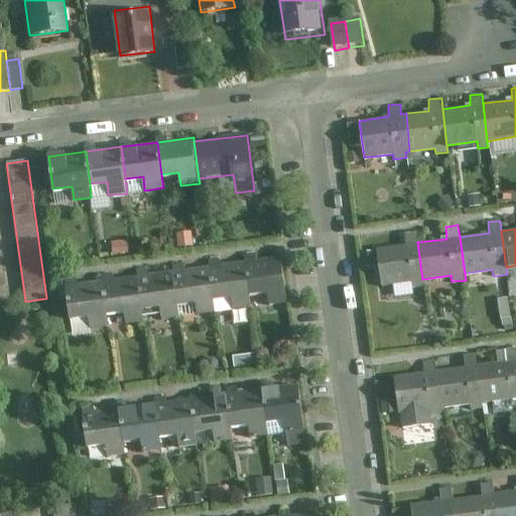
[(423,286),(422,279),(417,242),(416,231),(403,233),(404,244),(375,248),(380,284),(411,281),(412,288),(423,286)]
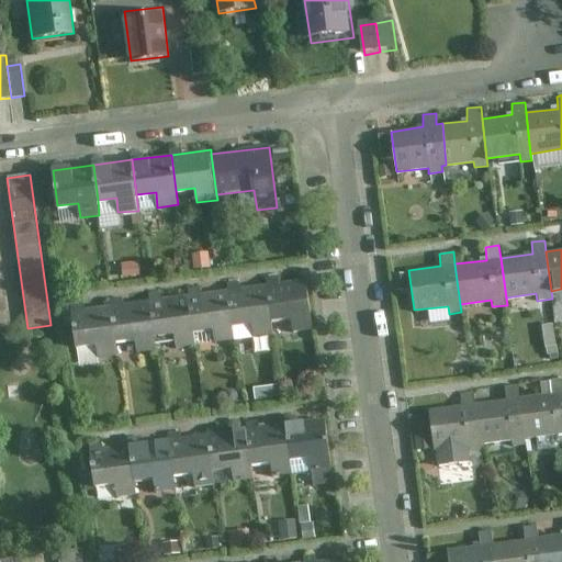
[(269,287),(273,322),(293,319),(295,332),(314,329),(308,281),(269,287)]
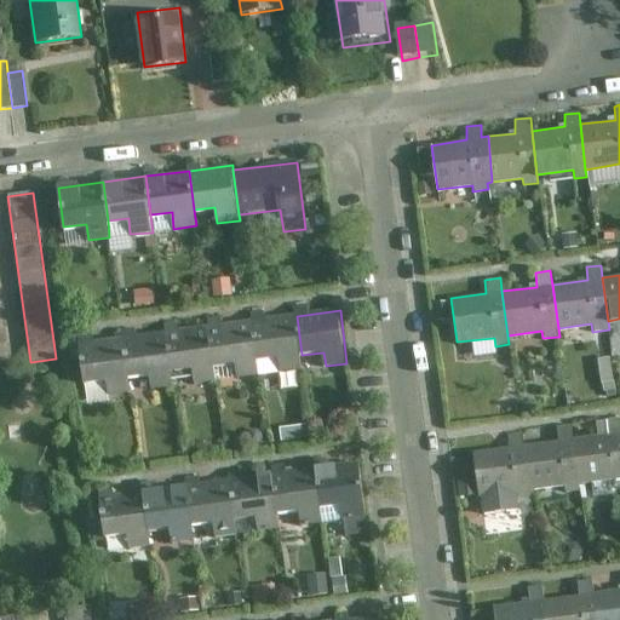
[(297,316),(253,321),(258,361),(282,357),(283,372),(304,368),(302,355),(297,316)]
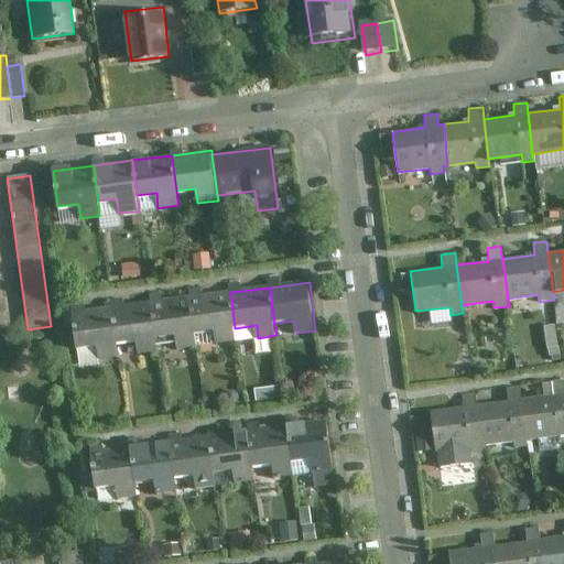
[(191,296),(195,333),(215,331),(216,344),(236,340),(235,328),(230,292),(191,296)]
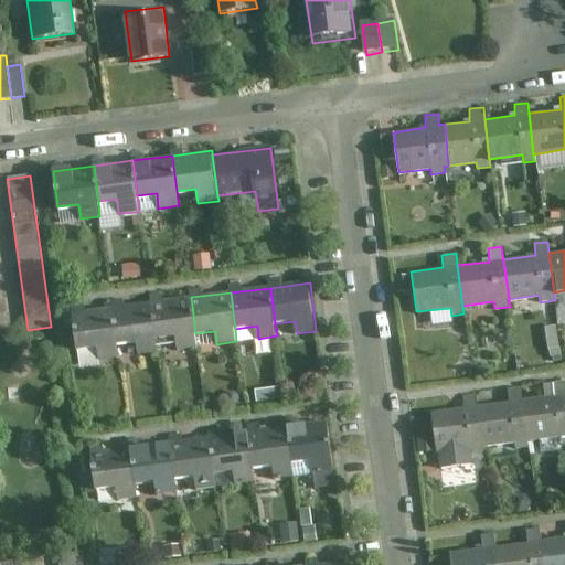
[(191,297),(152,302),(157,339),(177,336),(179,349),(198,348),(195,333),(191,297)]
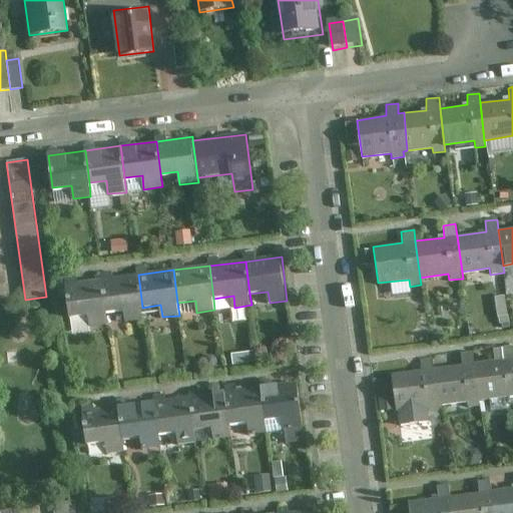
[(138,275),(102,279),(106,312),(124,310),(126,322),(144,319),(142,308),(138,275)]
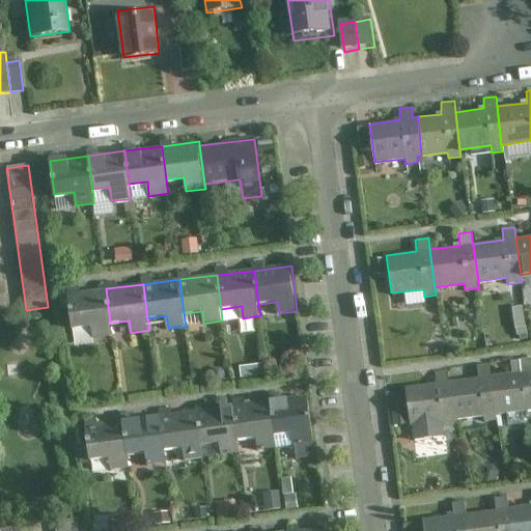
[(67,294),(72,327),(91,325),(93,338),(112,336),(110,323),(106,288),(67,294)]
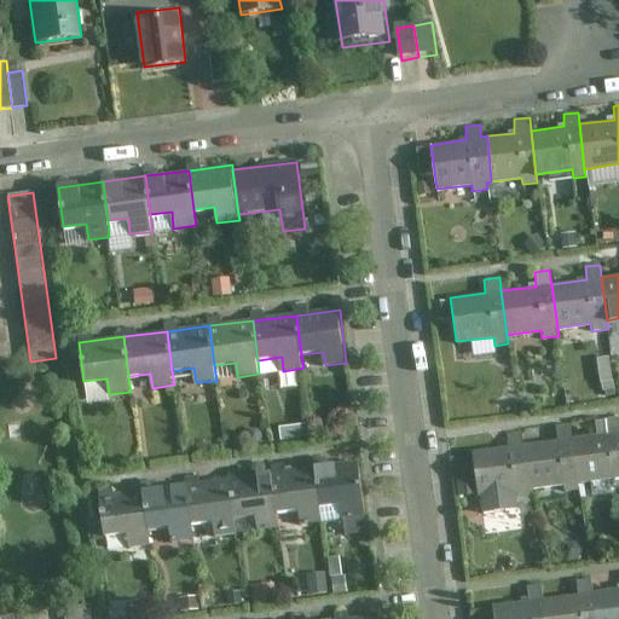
[(572,439),(577,485),(618,480),(618,417),(606,420),(607,434),(572,439)]
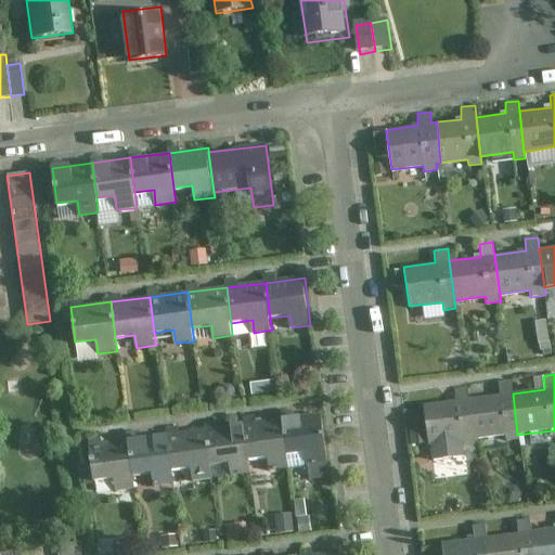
[(499,395),(468,398),(473,439),(517,435),(513,394),(512,381),(498,382),(499,395)]
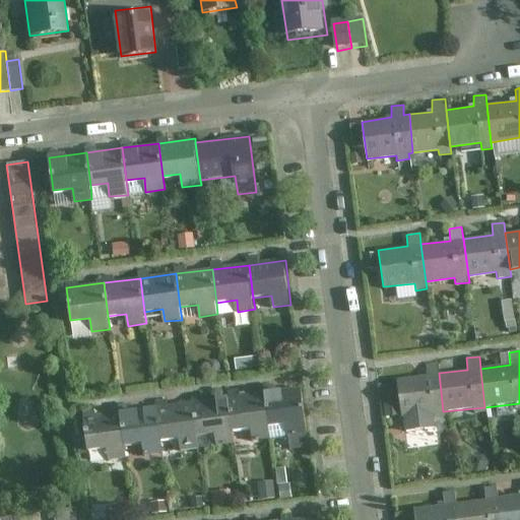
[(433,412),(443,411),(439,373),(438,363),(426,364),(426,374),(397,378),(403,433),(435,428),(433,412)]
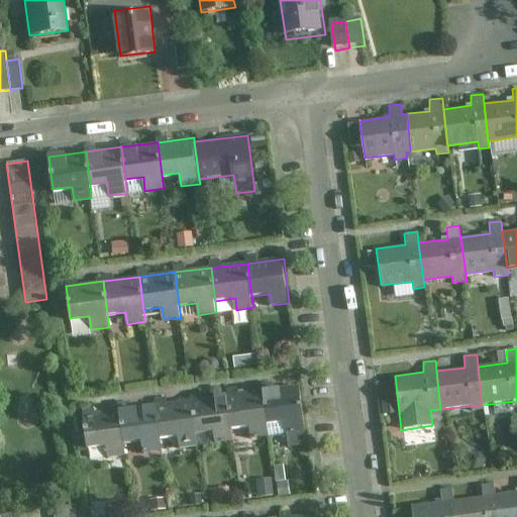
[(265,391),(269,422),(286,420),(289,446),(307,444),(301,386),(265,391)]
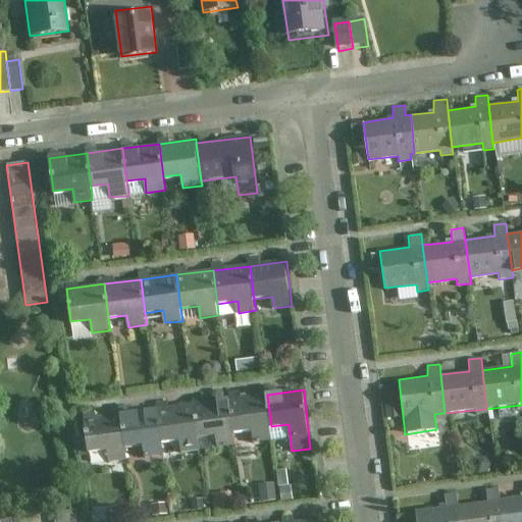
[(267,395),(230,399),(236,434),(253,431),(254,442),(273,440),(271,426),(267,395)]
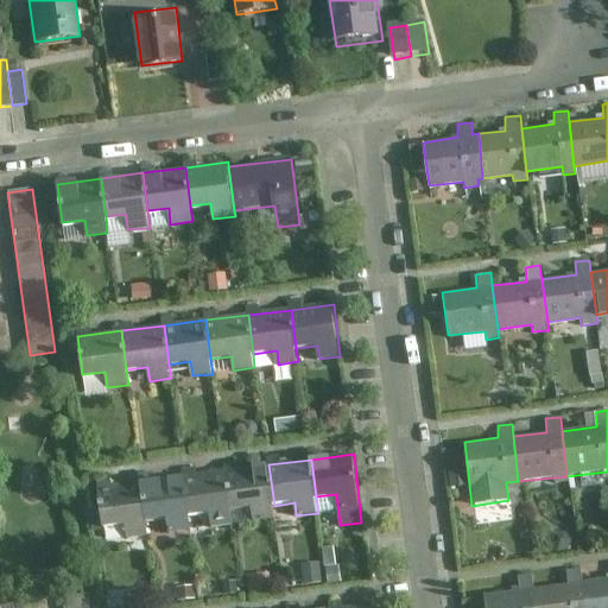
[(227,470),(233,511),(253,510),(253,520),(276,519),(274,506),(268,464),(227,470)]
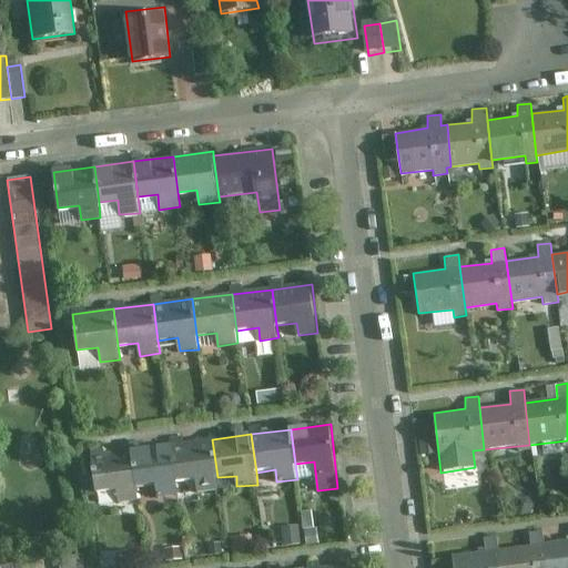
[(212,439),(172,444),(176,483),(195,480),(195,493),(219,490),(217,477),(212,439)]
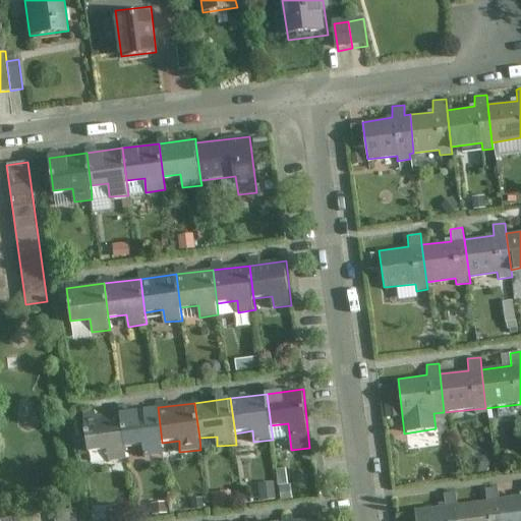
[(120,412),(125,447),(143,445),(146,456),(164,455),(162,443),(158,407),(120,412)]
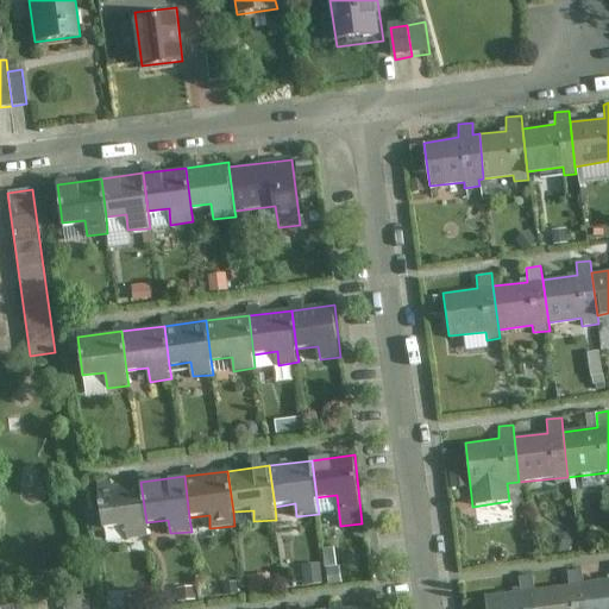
[(146,522),(140,482),(98,487),(104,528),(125,525),(127,539),(148,537),(146,522)]
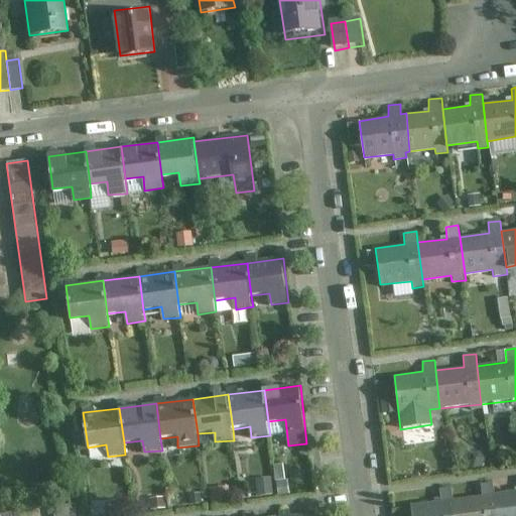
[(258,495),(287,493),(286,478),(257,480),(258,495)]
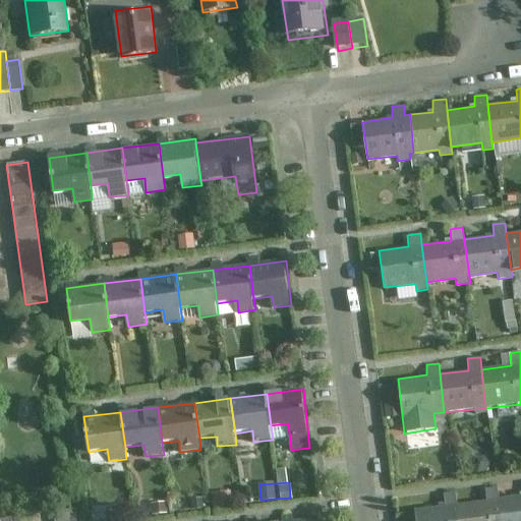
[(456,505),(458,520),(501,520),(498,499),(497,487),(484,488),(486,500),(456,505)]
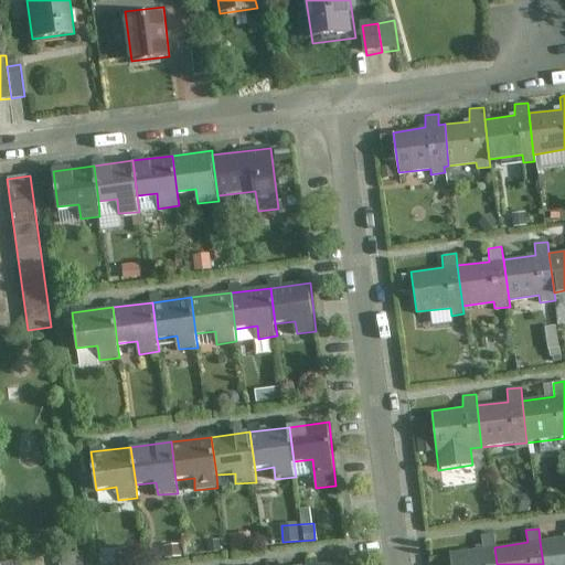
[(481,548),(449,553),(450,564),(497,564),(494,547),(493,533),(480,534),(481,548)]
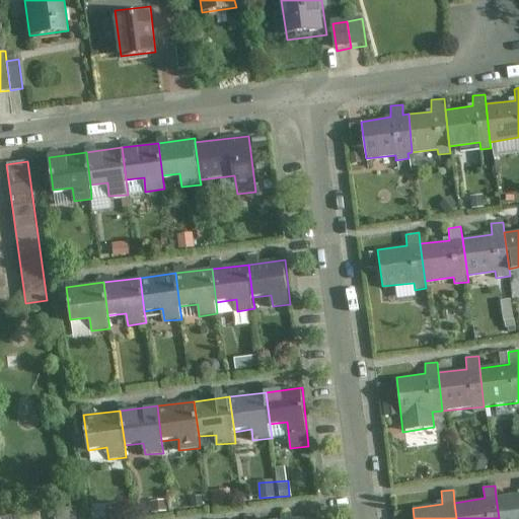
[(518,518),(518,494),(496,497),(499,518),(518,518)]
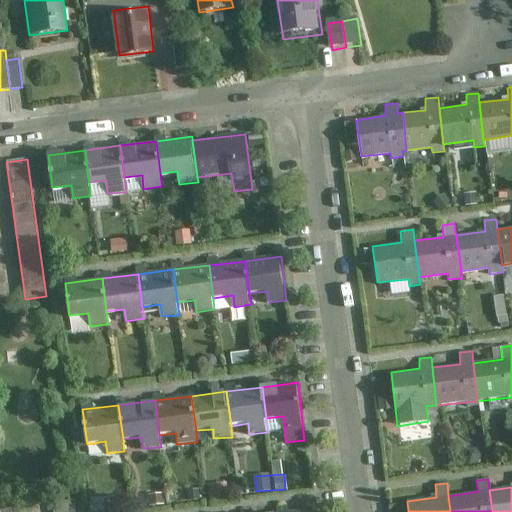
[(76,511),(75,500),(51,503),(52,511),(76,511)]
